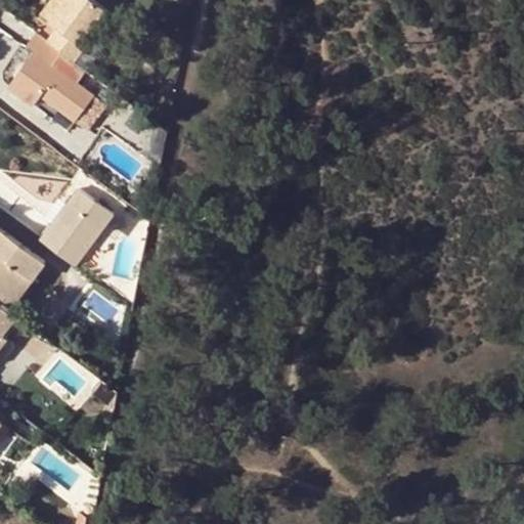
[(49,0),(39,15),(48,22),(64,1),(61,0),(49,0)]
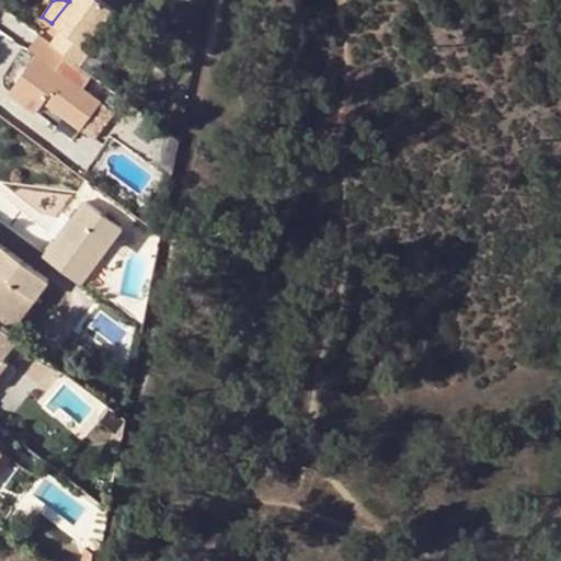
[(66,57),(79,67),(94,78),(117,47),(104,36),(121,15),(100,0),(66,0),(69,1),(52,23),(63,32),(50,46),(66,57)]
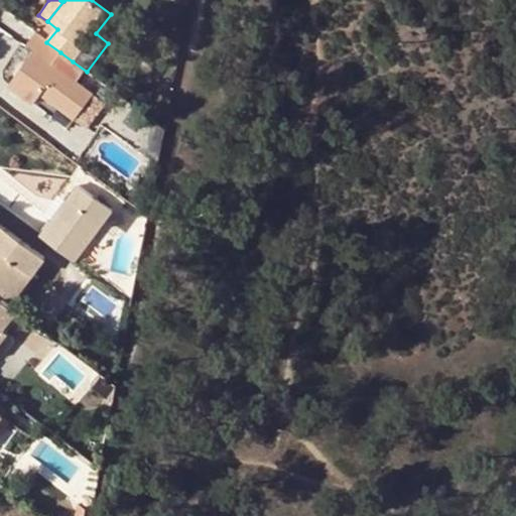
[(60,52),(46,42),(35,34),(27,45),(34,50),(8,86),(32,106),(39,96),(72,121),(92,94),(52,63),(60,52)]
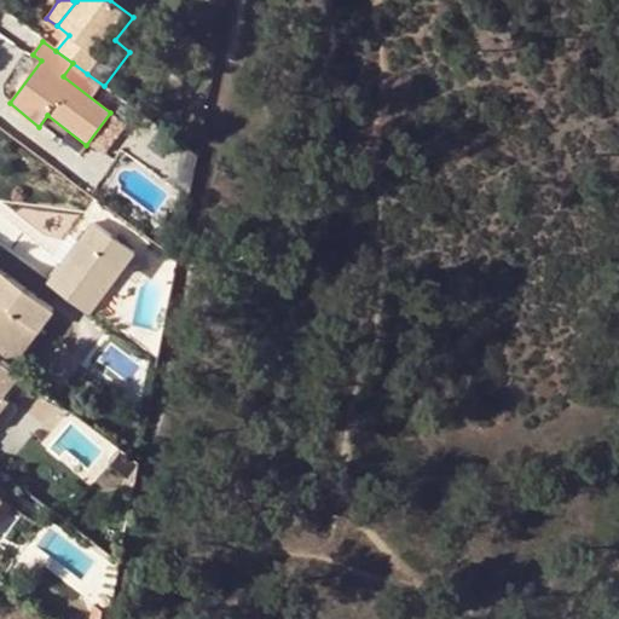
[(106,145),(128,122),(121,114),(98,137),(106,145)]
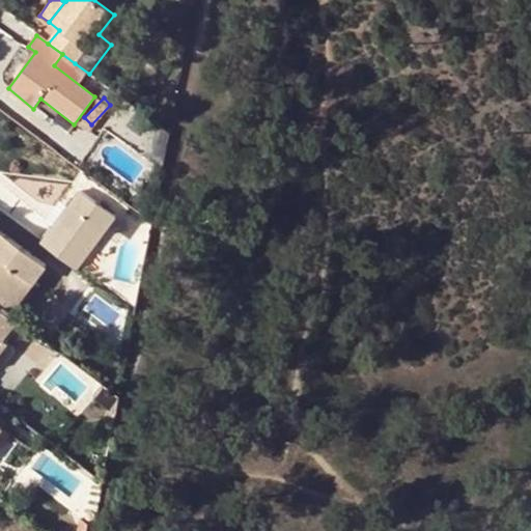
[(51,212),(60,218),(81,191),(72,184),(51,212)]
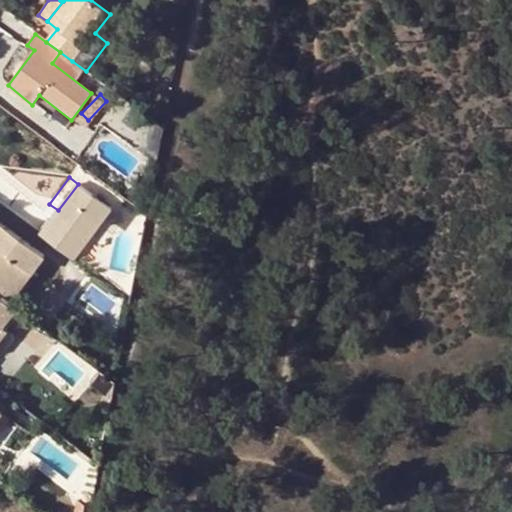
[(58,210),(39,235),(72,258),(108,207),(78,184),(58,210)]
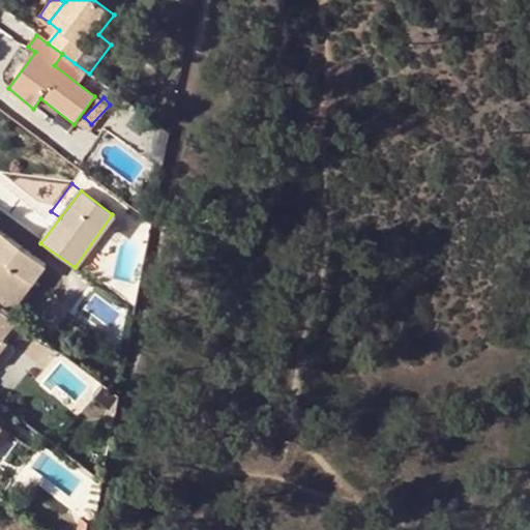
[(8,296),(19,305),(25,312),(40,289),(34,284),(47,267),(0,232),(0,308),(0,310),(8,296)]
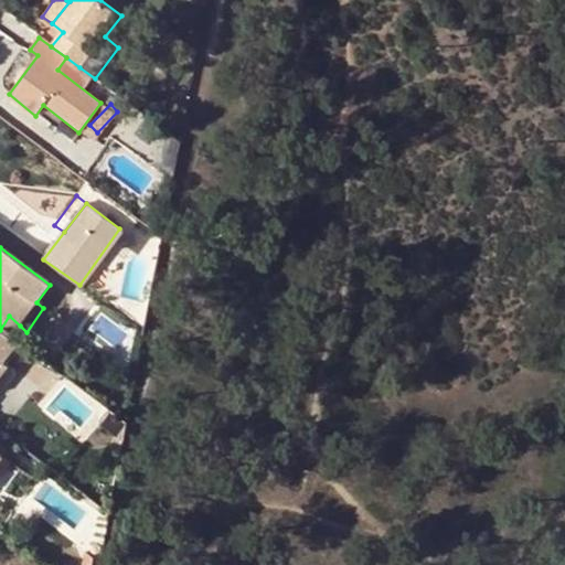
[(0,330),(11,339),(20,326),(9,316),(0,330)]
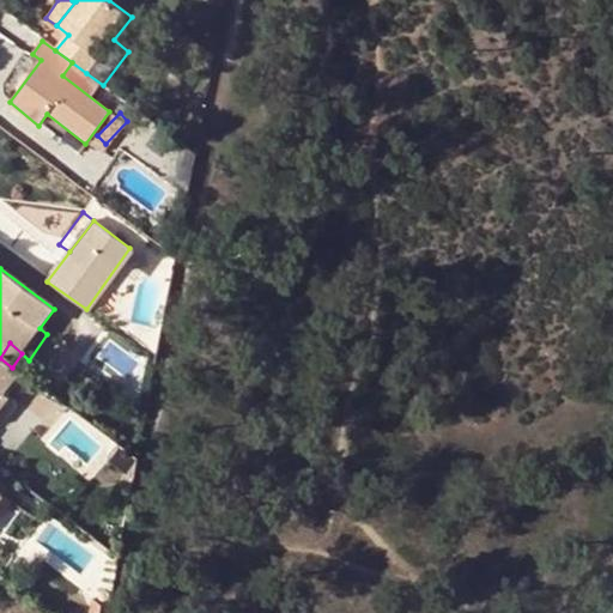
[(19,372),(12,368),(0,358),(0,357),(0,419),(14,401),(4,393),(19,372)]
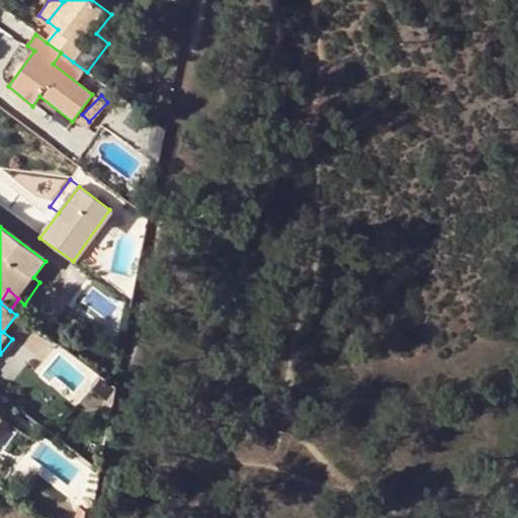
[(12,324),(17,344),(36,340),(31,319),(12,324)]
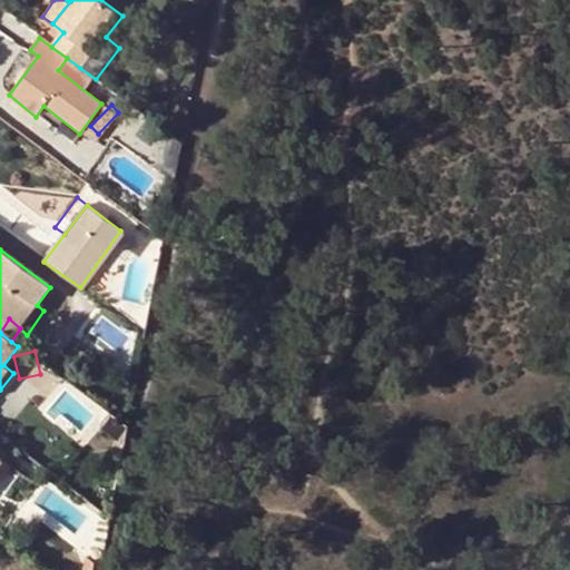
[(2,461),(0,463),(0,487),(12,469),(2,461)]
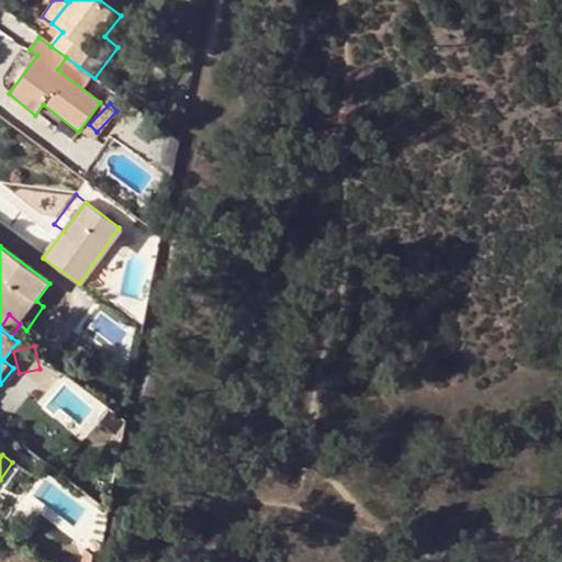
[(27,561),(9,547),(0,559),(0,561),(27,561)]
